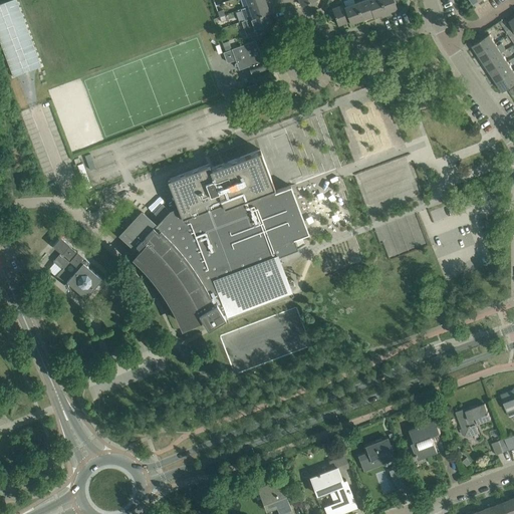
[(16,0),(11,0),(0,4),(0,42),(13,77),(42,66),(16,0)]
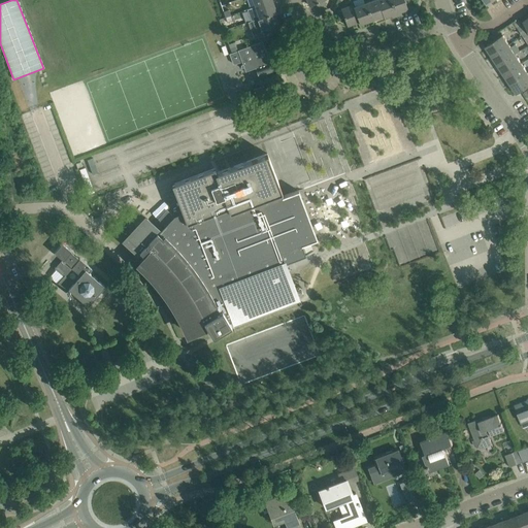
[(276,12),(272,0),(255,6),(259,18),(260,18),(269,14),(274,12),(274,13),(276,12)]
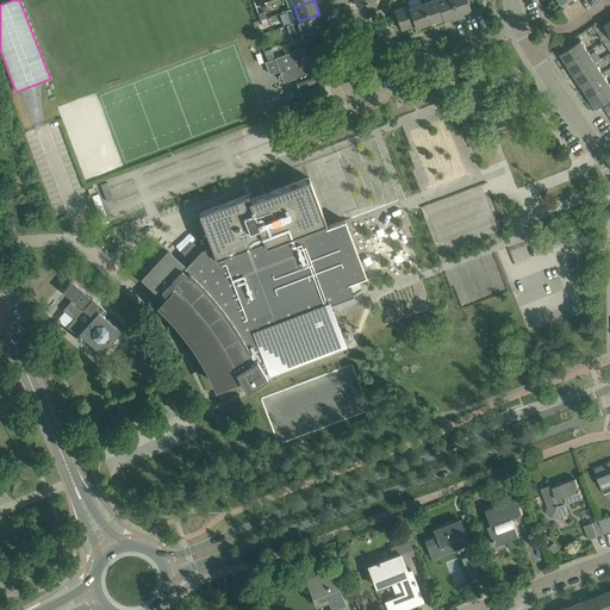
[(442,18),(436,0),(431,0),(423,4),(429,23),(442,18)]
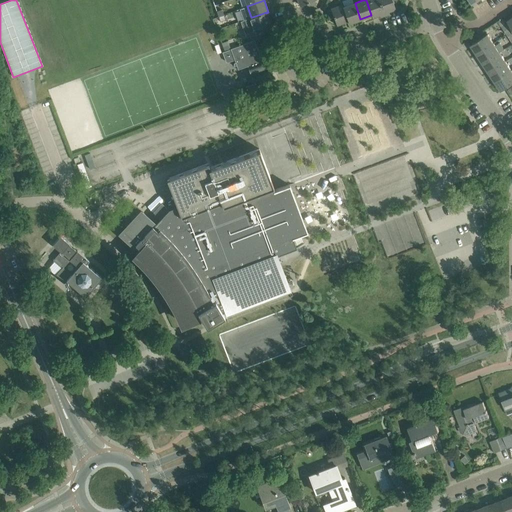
[(372,16),(384,12),(395,8),(394,4),(397,3),(396,0),(366,0),(371,15),(372,16)]
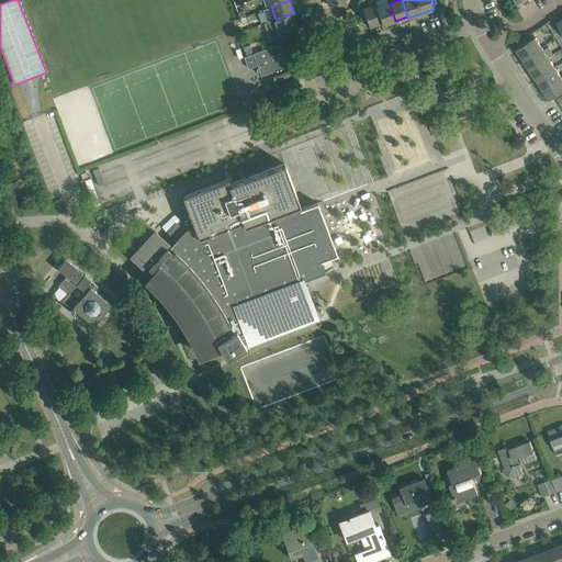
[(395,21),(390,3),(378,8),(382,23),(383,25),(385,24),(385,25),(389,24),(389,23),(395,21)]
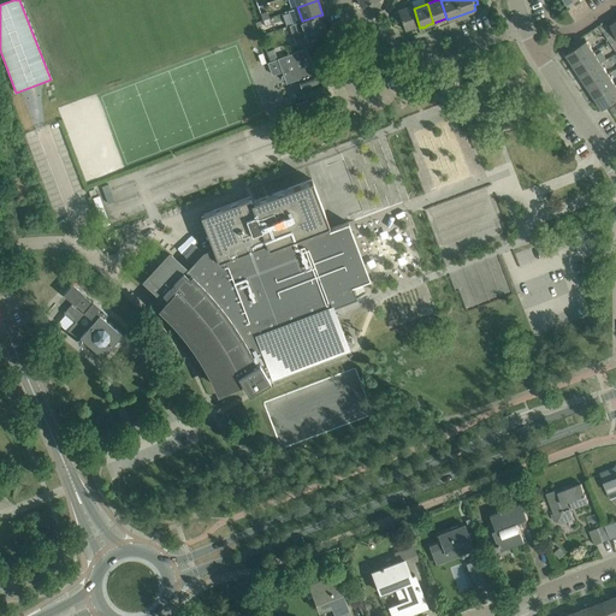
[(394,13),(397,23),(402,22),(404,30),(419,25),(414,9),(413,6),(398,11),(398,12),(394,13)]
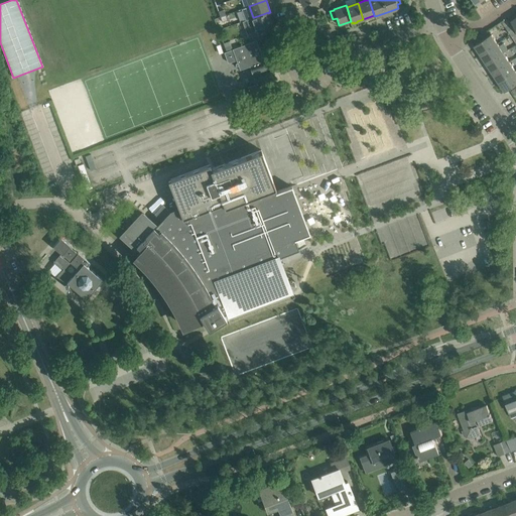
[(268,12),(263,14),(254,17),(253,17),(252,18),(242,21),(248,37),(266,30),(265,27),(272,24),(268,13),(268,12)]
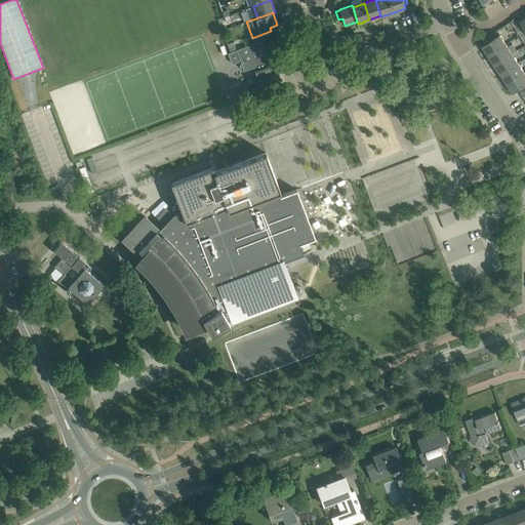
[(524,33),(520,27),(520,26),(515,29),(520,35),(524,33)]
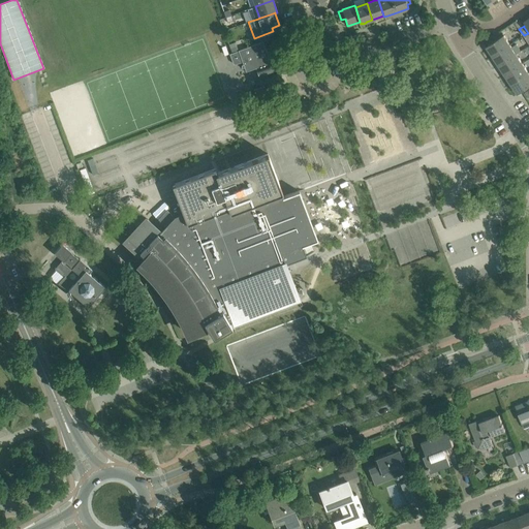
[(510,44),(509,43),(504,35),(486,47),(492,56),(510,44)]
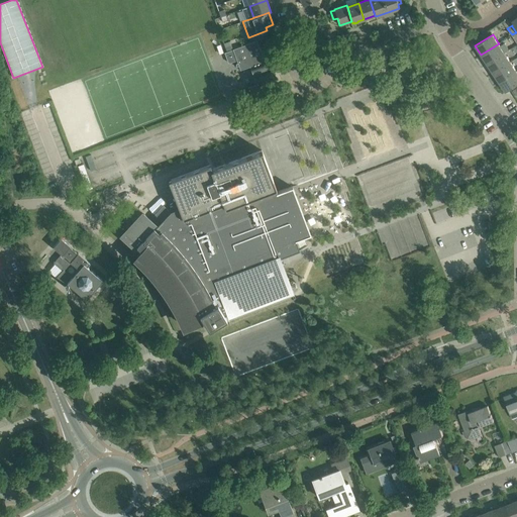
[(237,60),(240,70),(250,67),(256,85),(248,88),(250,94),(274,86),(272,80),(274,79),(267,60),(265,61),(263,57),(266,57),(266,56),(265,55),(264,54),(263,54),(262,54),(257,40),(233,48),(224,53),(228,63),(237,60)]
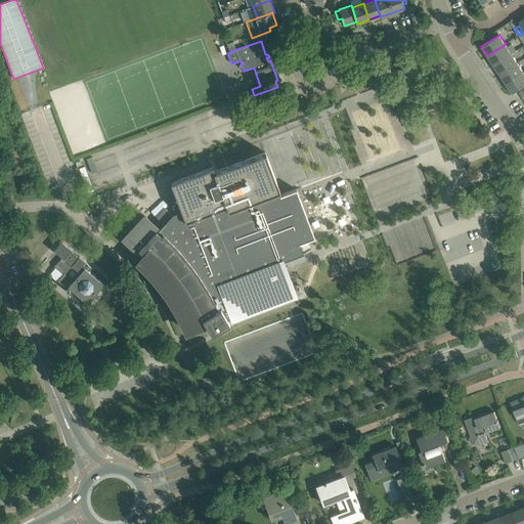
[(230,51),(236,49),(233,41),(227,43),(230,51)]
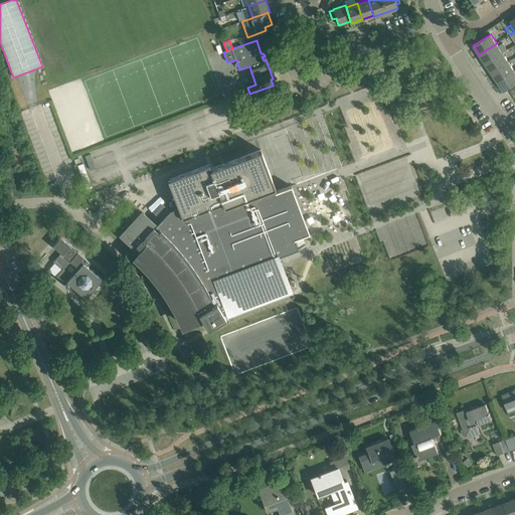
[(479,54),(486,63),(503,52),(497,43),(479,54)]
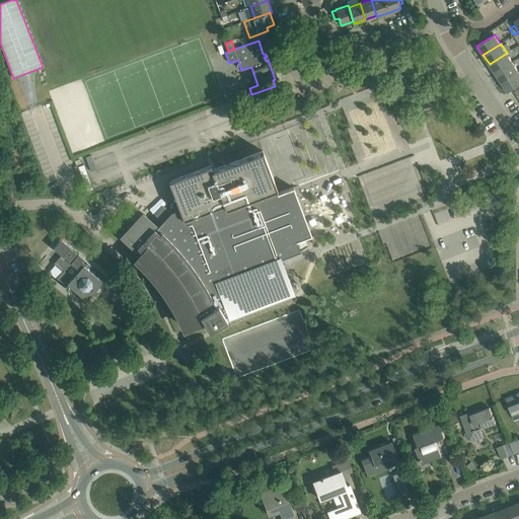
[(490,64),(496,74),(513,62),(507,53),(490,64)]
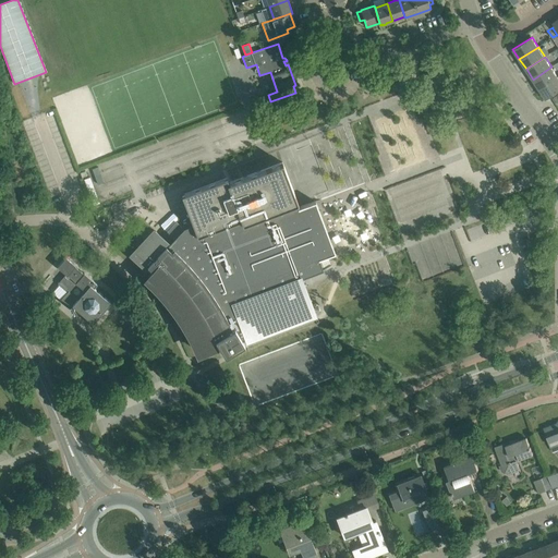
[(533,80),(540,89),(557,77),(552,67),(533,80)]
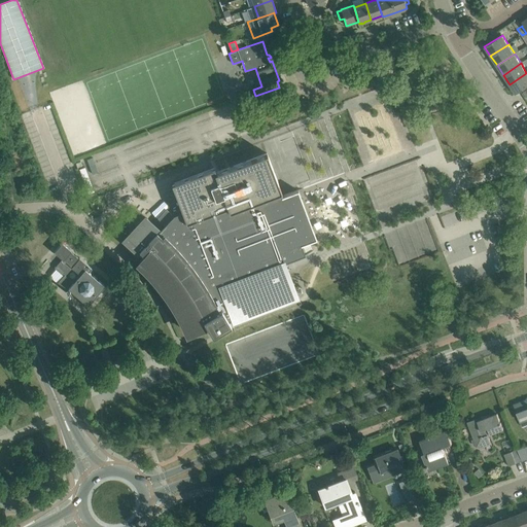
[(516,94),(524,88),(526,85),(526,73),(510,84),(516,94)]
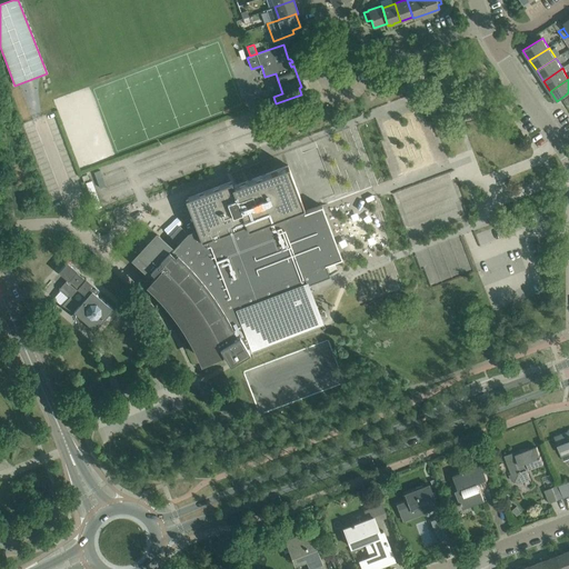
[(307,283),(325,277),(322,272),(328,270),(326,265),(339,259),(342,258),(321,206),(305,212),(303,208),(305,208),(290,172),(288,166),(233,187),(231,181),(186,199),(197,229),(188,232),(186,233),(180,228),(172,236),(171,235),(170,236),(178,242),(172,248),(158,236),(137,259),(135,260),(149,273),(151,271),(156,276),(150,281),(151,282),(157,288),(170,302),(182,318),(192,335),(201,352),(206,360),(221,353),(220,352),(222,351),(229,362),(249,351),(247,347),(250,345),(252,349),(322,322),(307,283)]
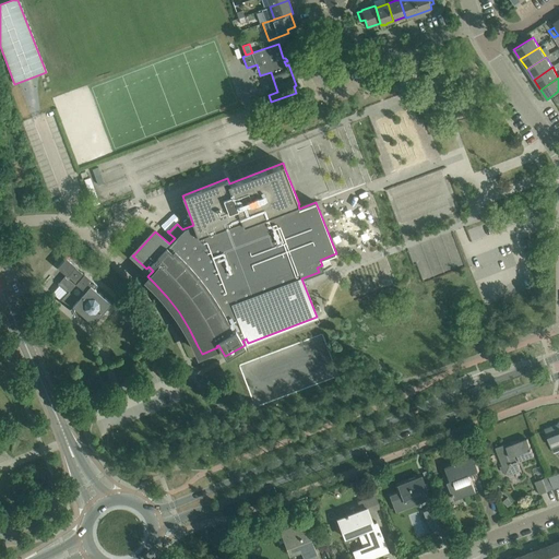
[(527,235),(538,230),(535,222),(524,226),(527,235)]
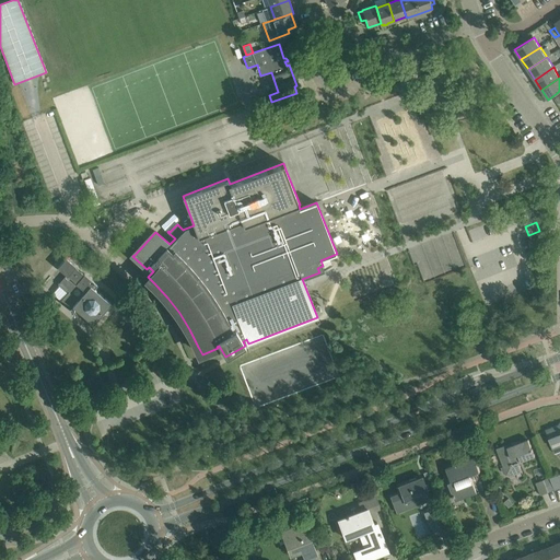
[(70,310),(73,313),(77,310),(93,324),(101,315),(101,316),(102,316),(103,316),(104,315),(104,314),(105,314),(105,313),(104,312),(111,303),(97,291),(94,289),(97,284),(84,273),(76,267),(76,266),(66,257),(57,267),(66,275),(58,284),(68,293),(60,302),(70,311),(70,310)]
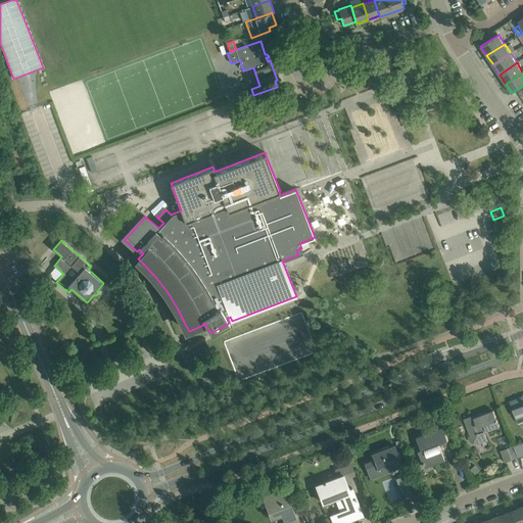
[(278,323),(270,351),(267,339),(265,345),(262,340),(259,339),(257,332),(256,333),(254,341),(248,337),(245,341),(252,346),(257,344),(256,349),(265,351),(252,361),(252,363),(247,368),(248,372),(239,375),(241,377),(314,355),(308,347),(300,323),(296,322),(294,332),(292,330),(287,333),(285,340),(281,324),(278,323)]
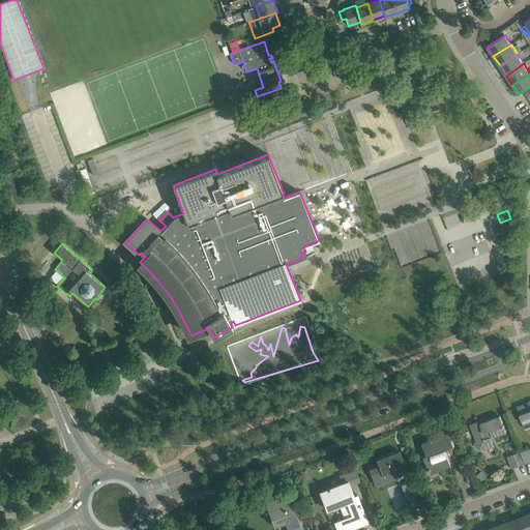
[(529,401),(517,407),(520,416),(525,429),(529,427),(529,401)]
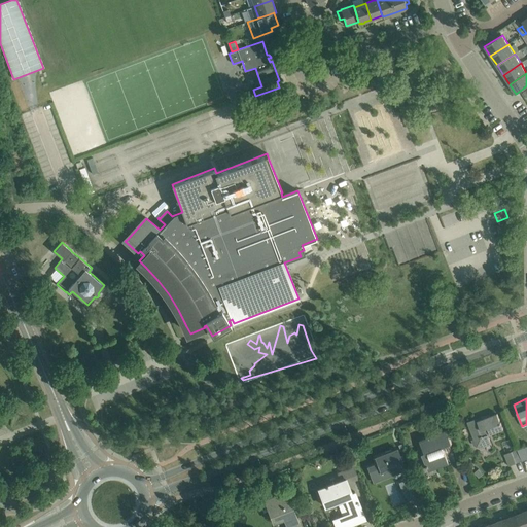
[(497,413),(476,421),(475,419),(467,422),(477,447),(490,442),(488,435),(503,429),(497,413)]
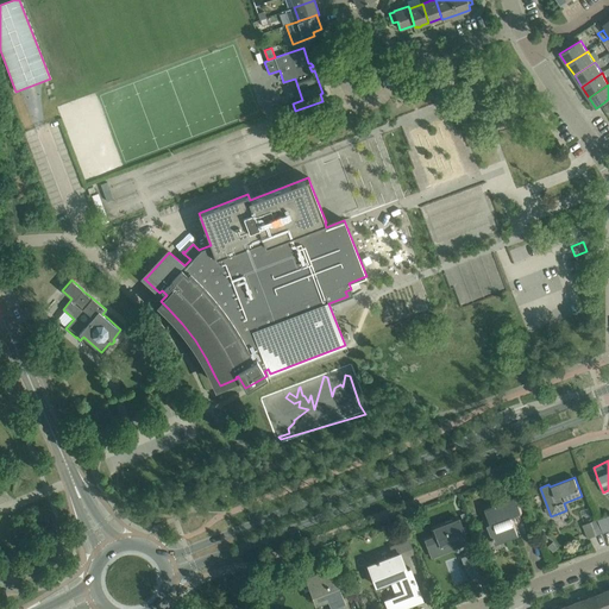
[(519,535),(512,516),(522,513),(516,497),(485,508),(491,523),(488,525),(495,545),(519,535)]
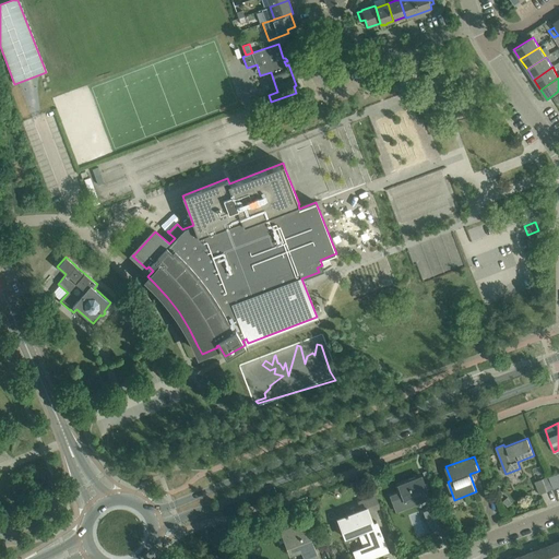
[(558,472),(549,476),(554,488),(558,486),(558,472)]
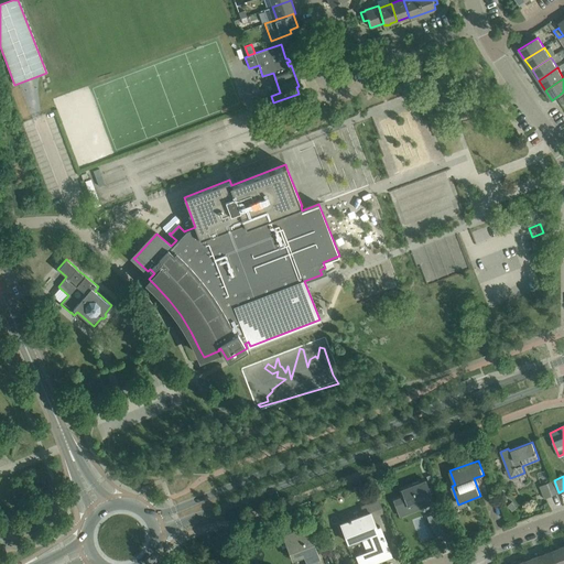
[(410,510),(426,505),(433,501),(425,480),(401,489),(403,496),(393,500),(400,517),(411,512),(410,510)]
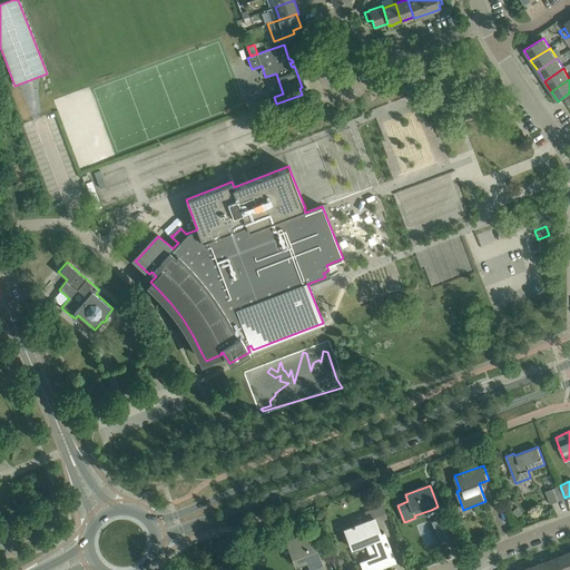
[(564,498),(560,485),(546,491),(550,503),(564,498)]
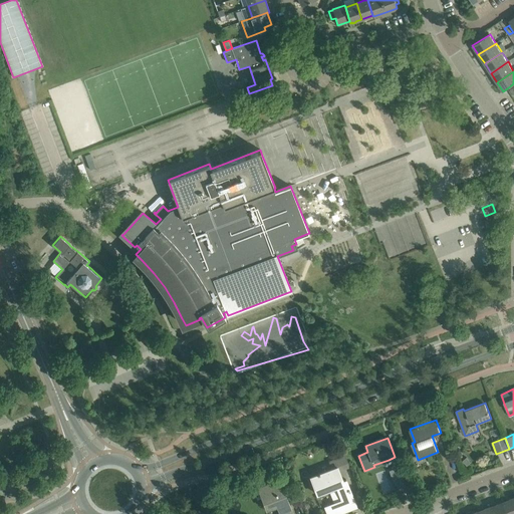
[(345,479),(341,481),(339,475),(340,475),(339,471),(349,467),(344,455),(334,459),(334,460),(329,462),(332,468),(319,473),(317,473),(317,474),(310,477),(314,488),(315,488),(314,487),(318,485),(321,493),(336,487),(341,500),(325,506),(327,513),(338,513),(356,507),(345,479)]
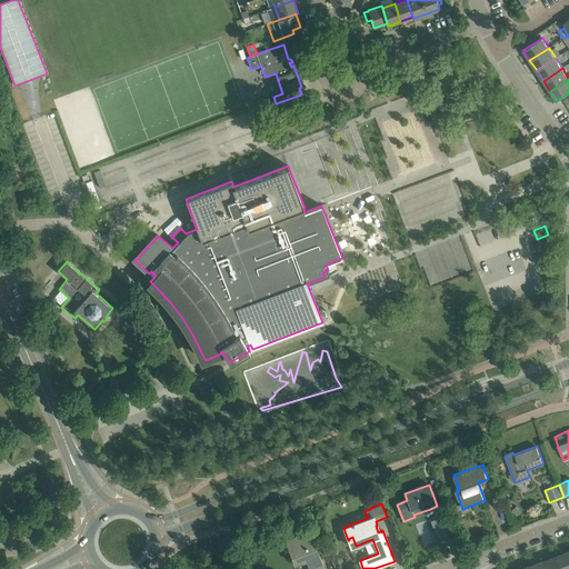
[(437,536),(437,537),(440,545),(450,541),(441,517),(431,520),(437,536)]
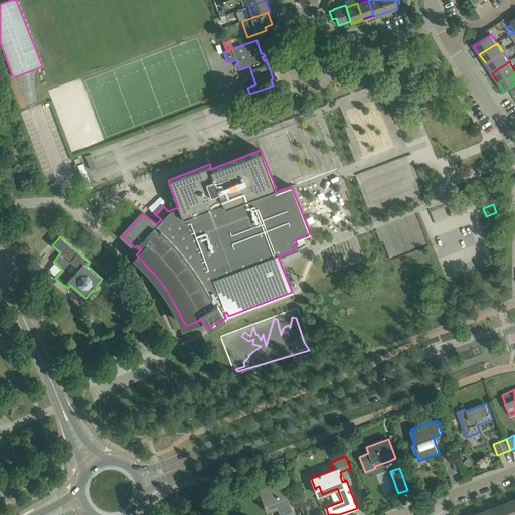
[(292,514),(289,507),(290,507),(280,480),(259,488),(268,510),(269,509),(267,504),(276,500),(281,514),(292,514)]
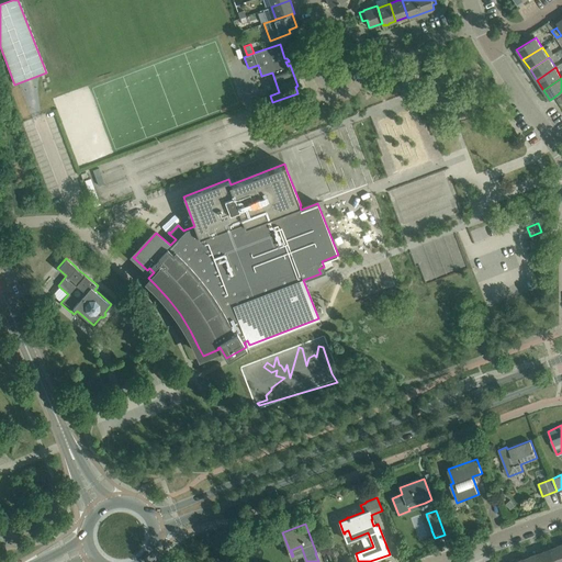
[(561,561),(561,543),(551,549),(555,561),(561,561)]
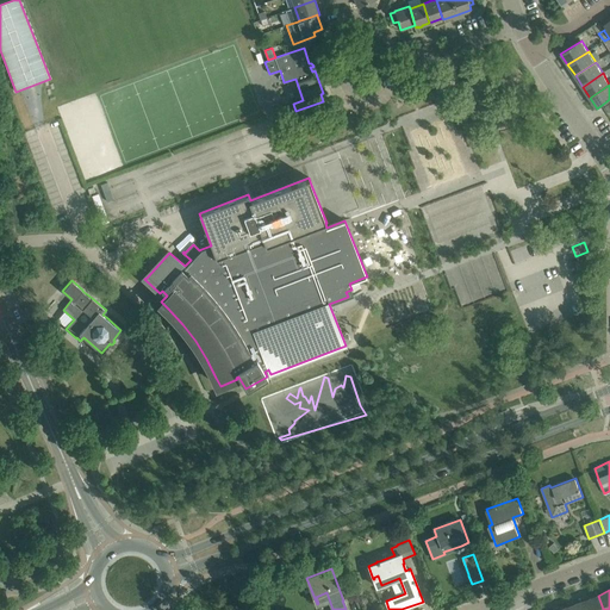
[(603,609),(598,596),(584,601),(586,609),(603,609)]
